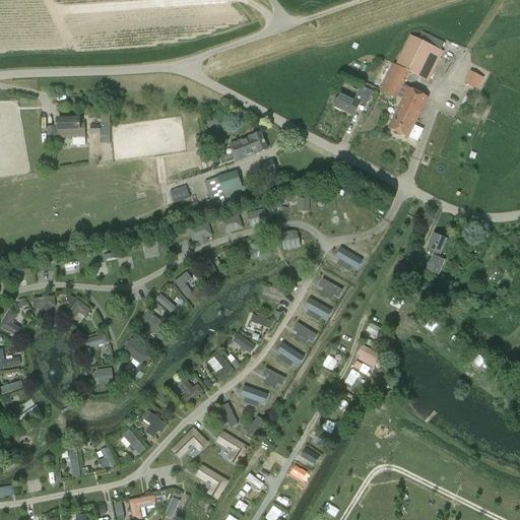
[(396,100),(398,95),(402,98),(407,87),(403,85),(409,73),(429,82),(444,52),(441,50),(444,43),(423,31),(418,40),(409,36),(395,65),(392,63),(379,90),(396,100)]
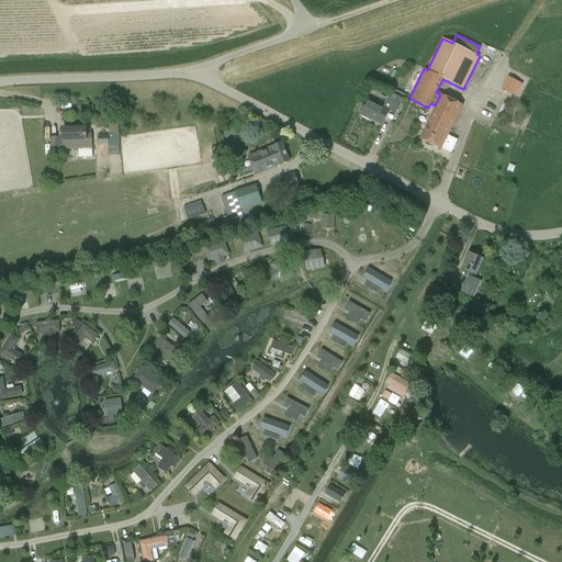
[(501,88),(517,96),(523,82),(507,76),(501,88)]
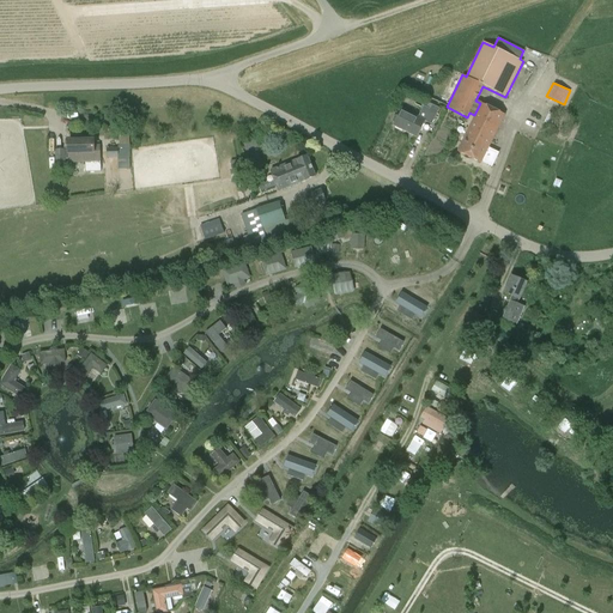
[(480,163),(504,115),(481,103),(457,151),(480,163)]
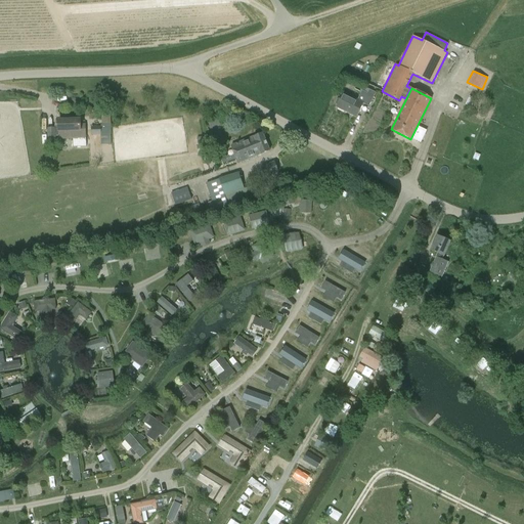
[(356,118),(363,103),(368,105),(376,92),(368,89),(367,93),(361,90),(357,99),(343,93),(340,99),(339,98),(337,99),(335,102),(336,104),(337,105),(336,107),(356,118)]
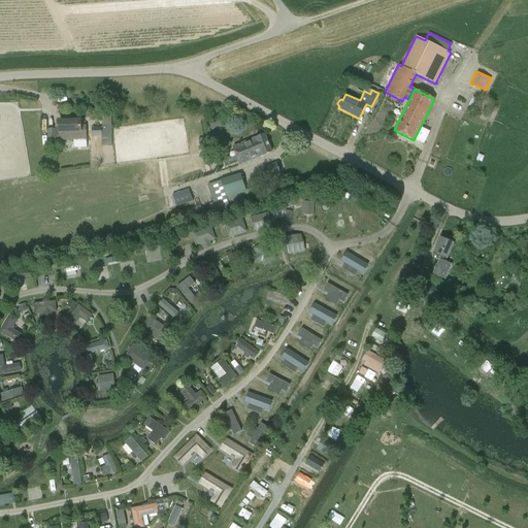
[(56,137),(59,137),(59,140),(74,140),(74,146),(87,146),(86,126),(80,126),(80,120),(58,121),(58,126),(56,126),(56,129),(46,129),(47,143),(57,143),(56,137)]
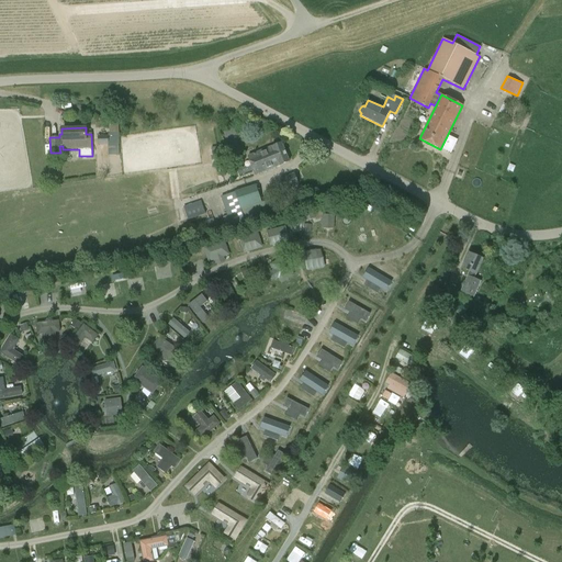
[(237,128),(224,132),(226,138),(238,135),(237,128)]
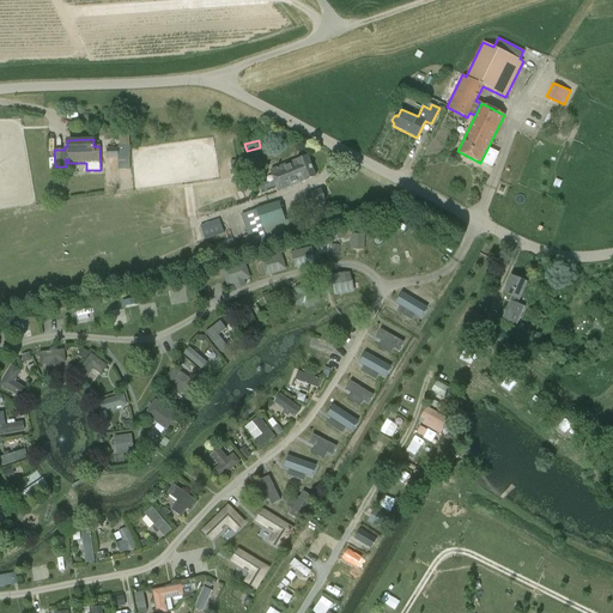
[(117,158),(117,162),(117,170),(131,169),(129,145),(119,146),(119,147),(107,149),(107,159),(117,158)]
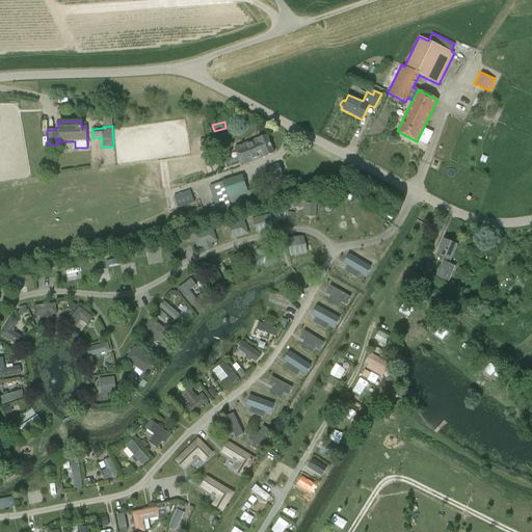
[(242,166),(273,153),(266,135),(235,148),(242,166)]
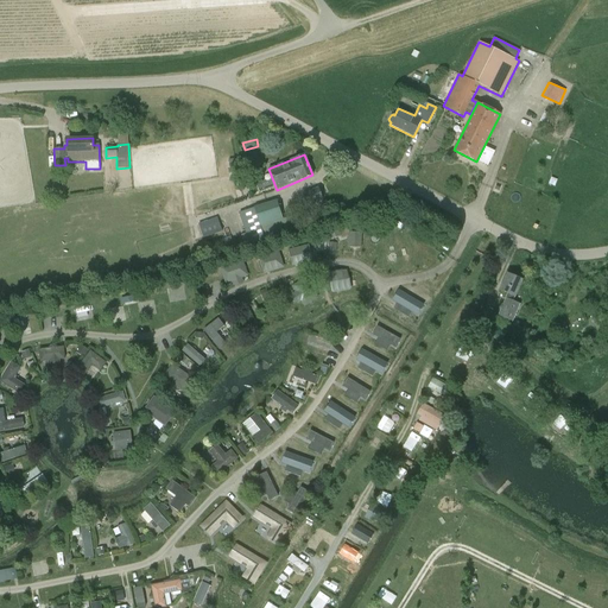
[(303,194),(308,204),(308,206),(323,200),(318,188),(303,194)]
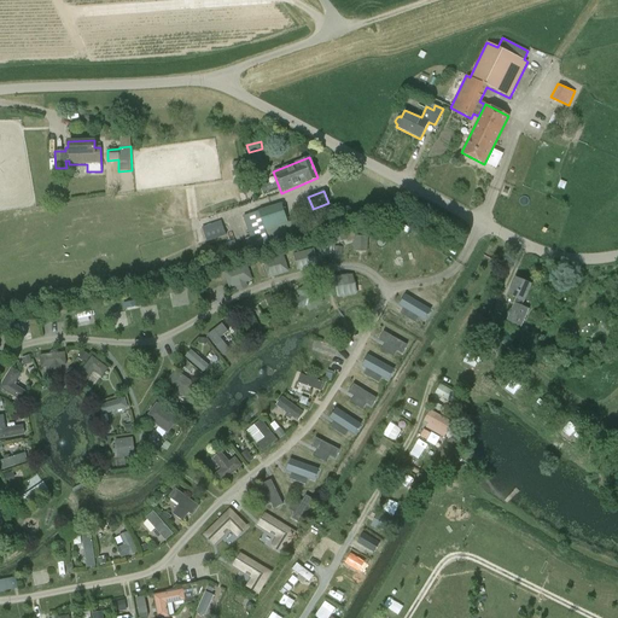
[(243,216),(251,244),(254,249),(292,237),(281,203),(258,211),(258,210),(243,216)]
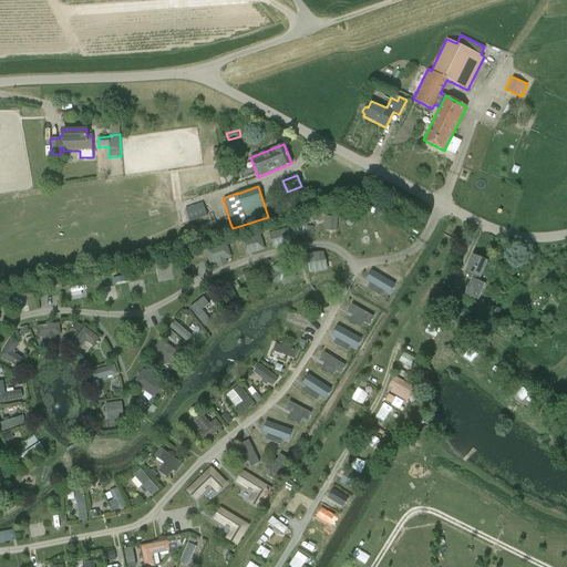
[(189,223),(207,216),(203,203),(185,209),(189,223)]
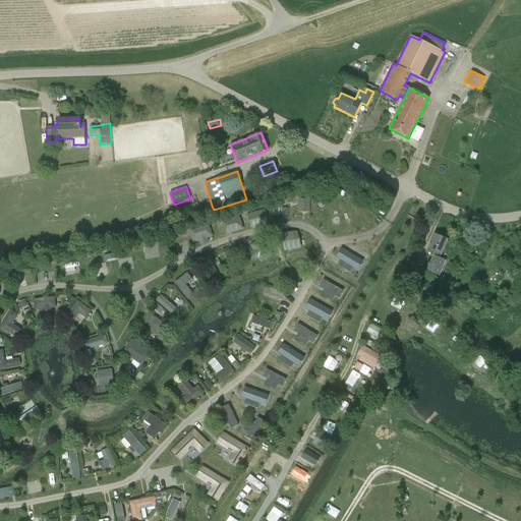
[(296,195),(300,208),(309,205),(305,192),(296,195)]
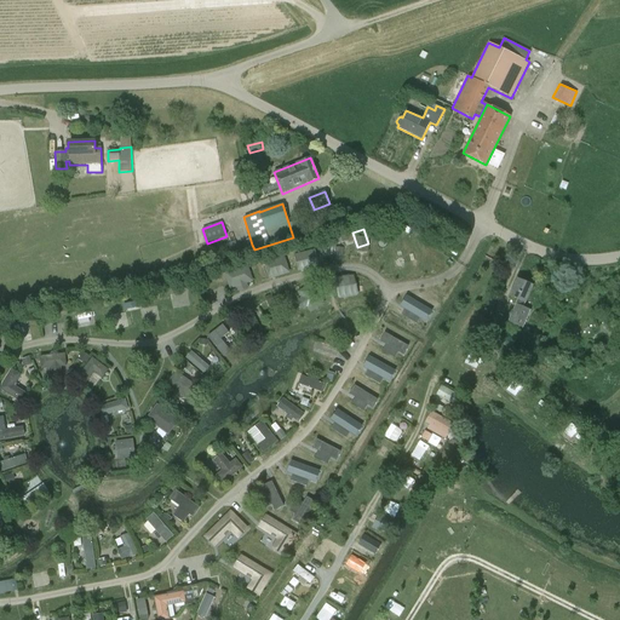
[(510,297),(517,299),(507,322),(523,328),(530,310),(523,306),(524,303),(533,286),(517,279),(510,297)]
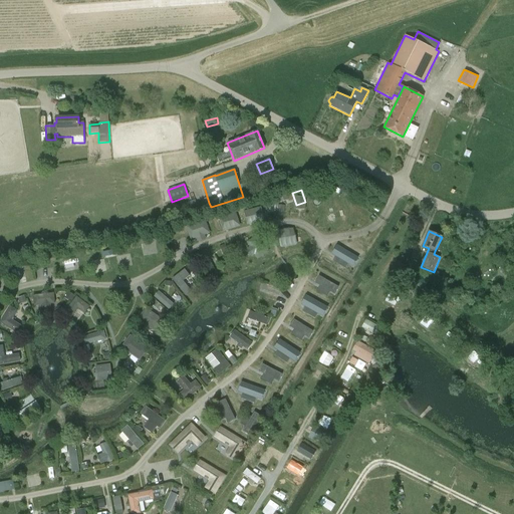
[(411,251),(410,250),(404,247),(401,254),(408,257),(411,251)]
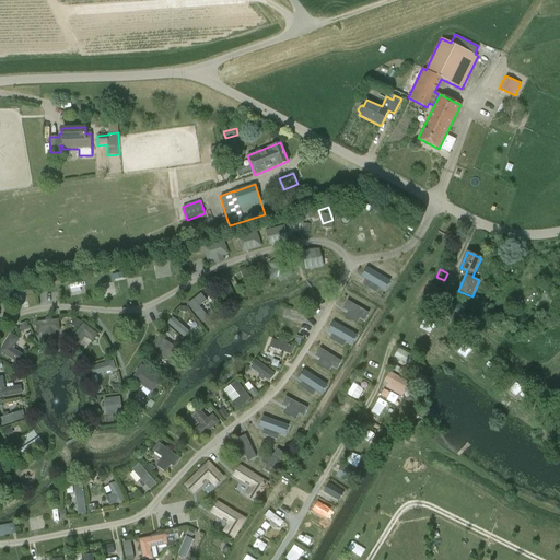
[(225,275),(219,278),(230,301),(237,298),(225,275)]
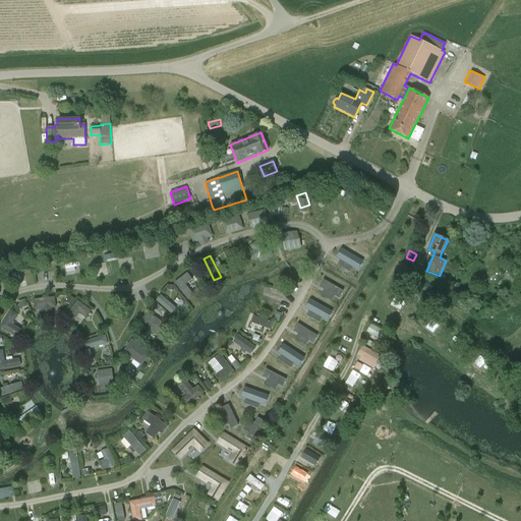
[(132,258),(132,268),(141,268),(141,257),(132,258)]
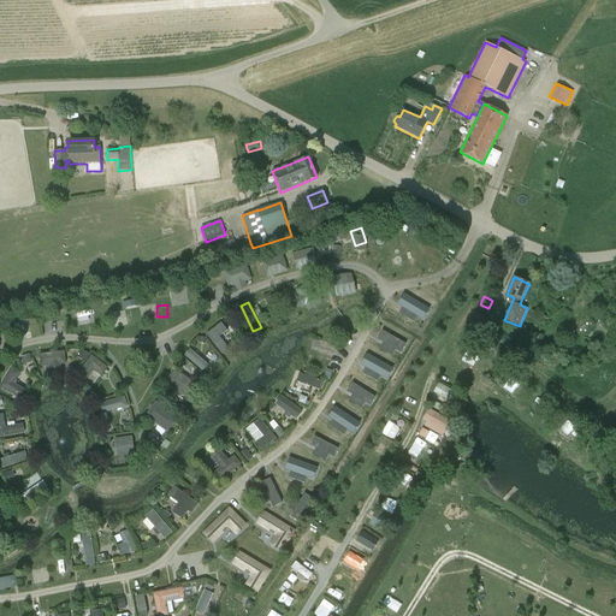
[(17,320),(18,333),(31,332),(29,319),(17,320)]
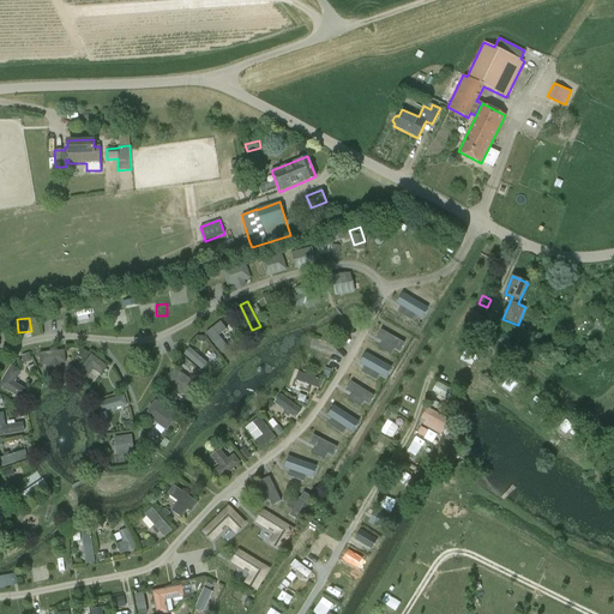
[(222,353),(229,347),(220,335),(228,329),(221,320),(205,331),(222,353)]
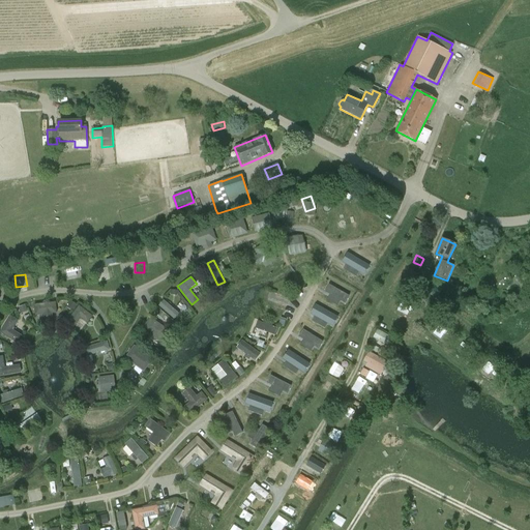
[(343,316),(351,299),(330,288),(326,296),(339,302),(333,312),(343,316)]
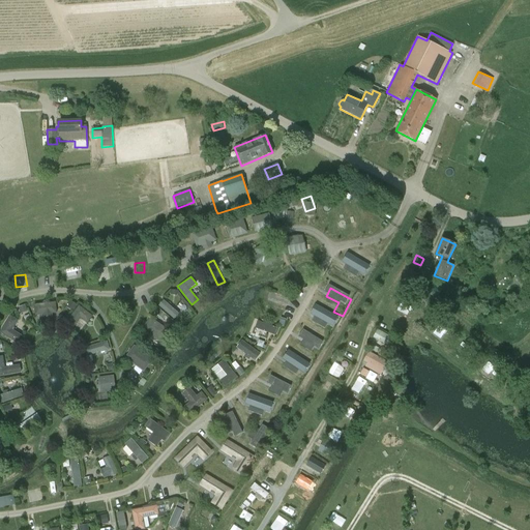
[(274,311),(274,307),(294,307),(294,296),(266,295),(265,310),(274,311)]
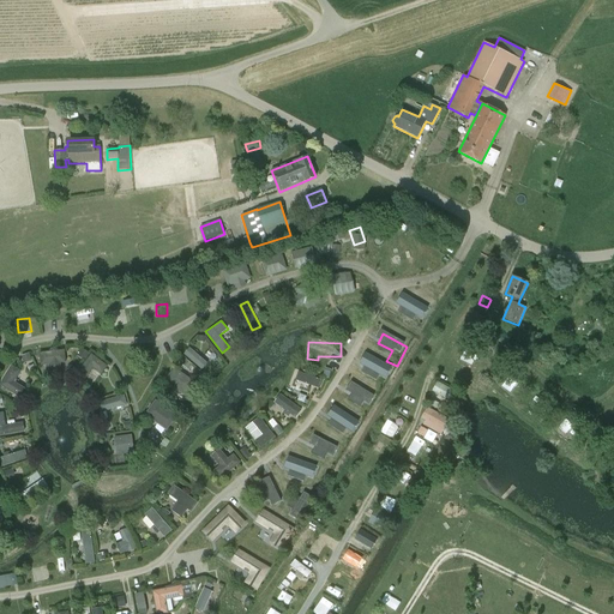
[(434,357),(439,345),(432,343),(428,355),(434,357)]
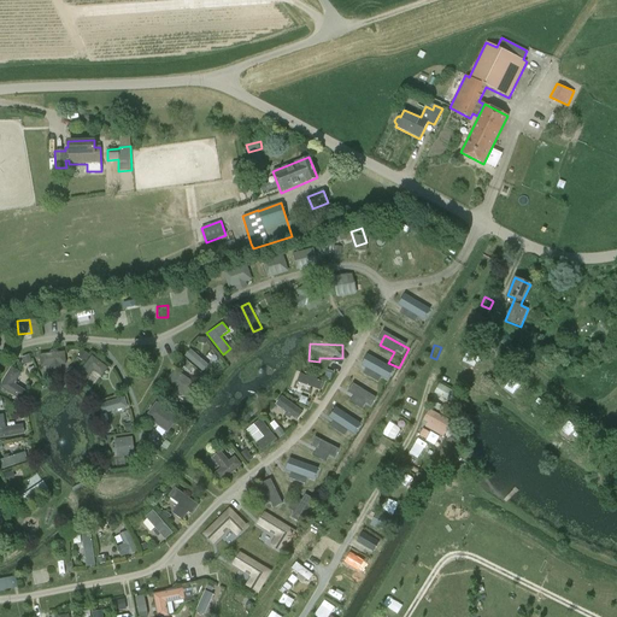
[(188,350),(183,357),(205,371),(210,363),(188,350)]
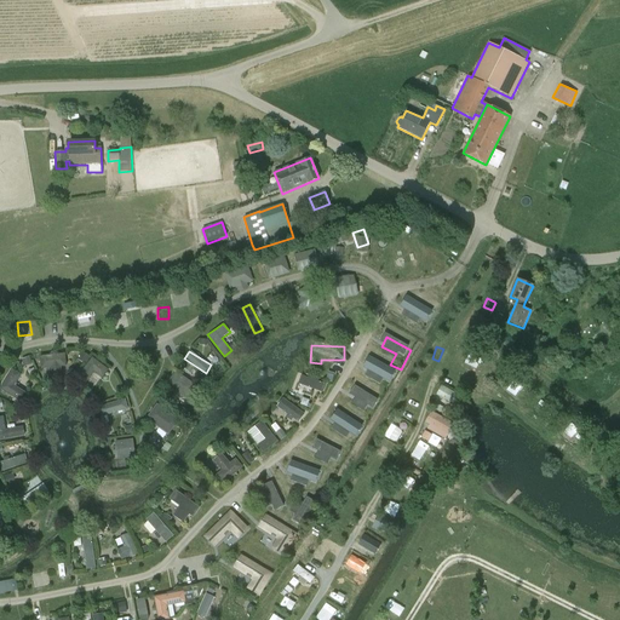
[(47,369),(47,377),(62,377),(61,365),(67,365),(67,352),(39,354),(40,369),(47,369)]
